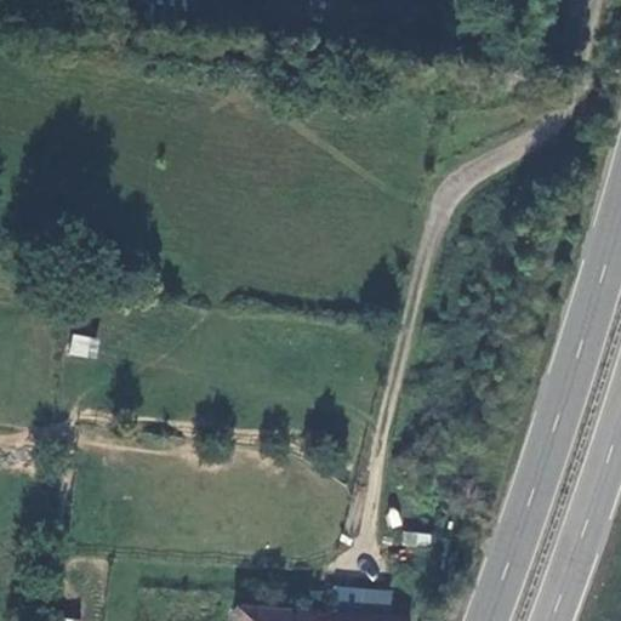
[(199,0),(134,0),(132,13),(197,22),(199,0)]
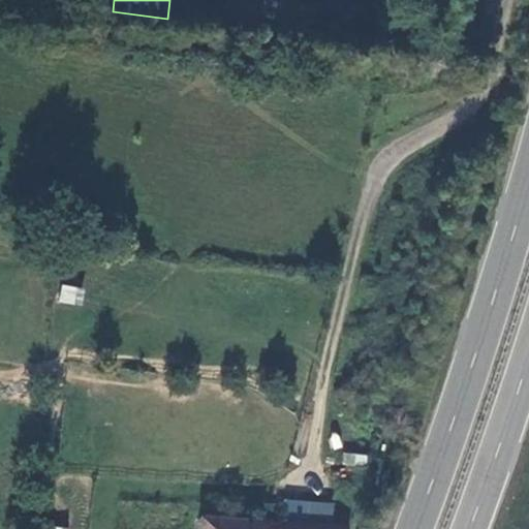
[(59,302),(83,305),(85,287),(61,284),(59,302)]
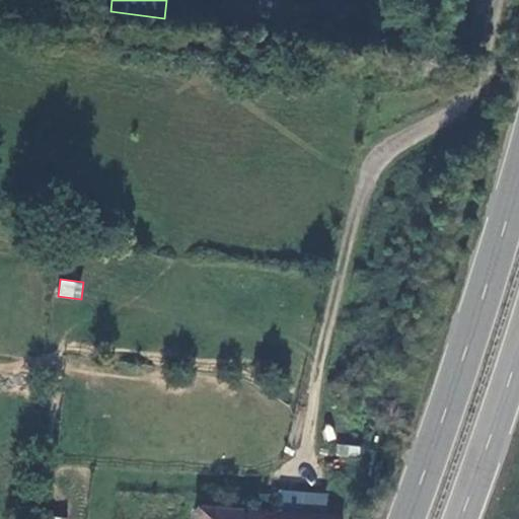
[(251,518),(252,510),(197,506),(195,518),(251,518)]
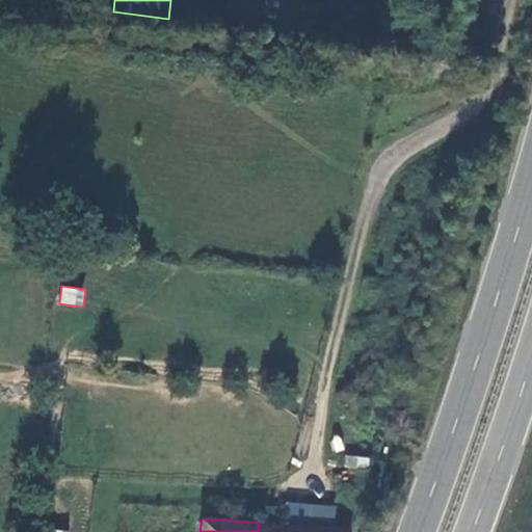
[(348,531),(349,531),(259,523),(258,531),(348,531)]
